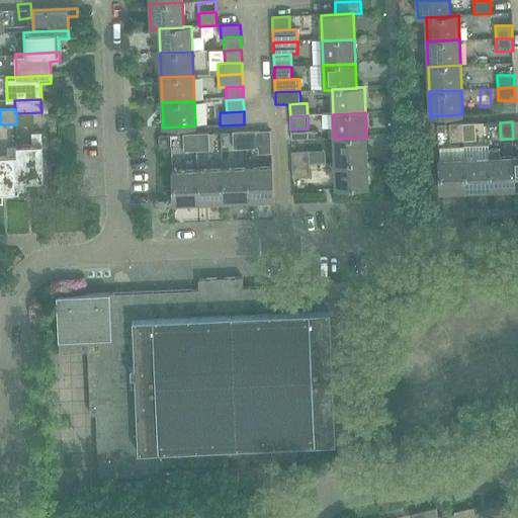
[(463,141),(462,123),(450,124),(450,142),(463,141)]
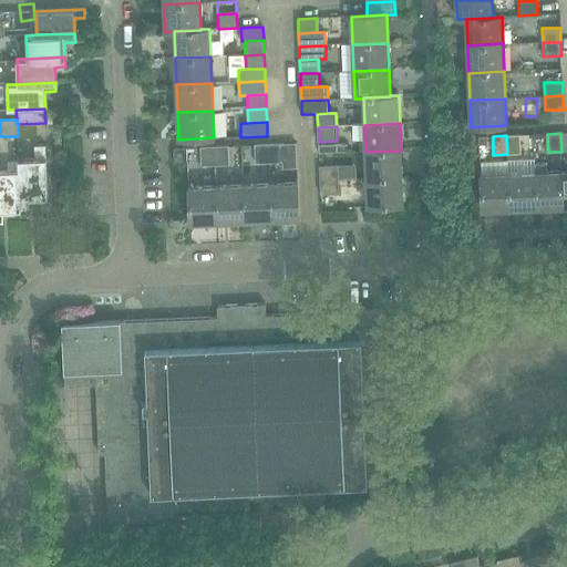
[(521,135),(515,135),(506,135),(507,154),(522,154),(521,135)]
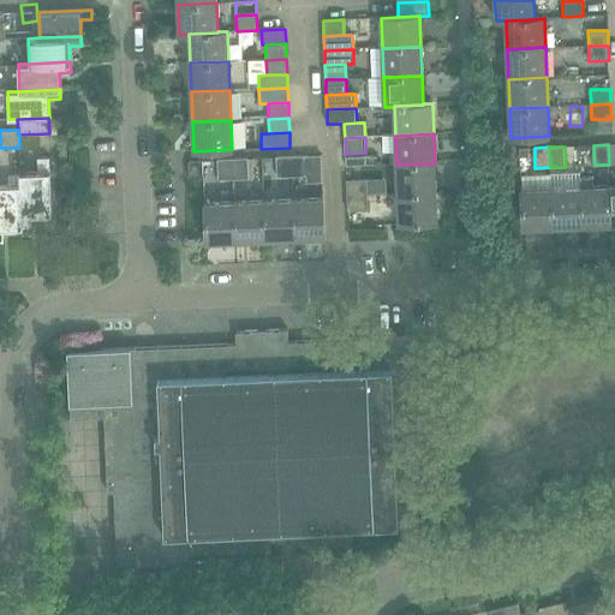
[(308,177),(306,156),(292,157),(292,178),(308,177)]
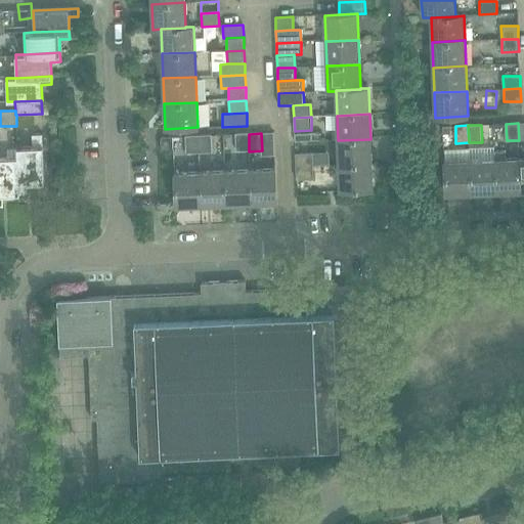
[(274,133),(261,133),(262,150),(262,157),(275,156),(274,133)]
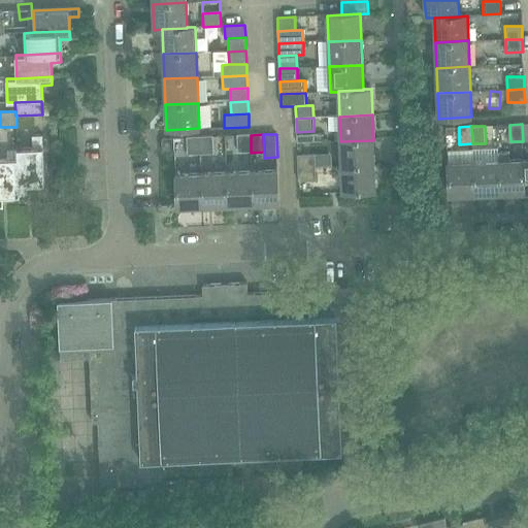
[(18,149),(18,159),(20,196),(27,196),(27,186),(44,185),(42,135),(32,136),(33,149),(18,149)]
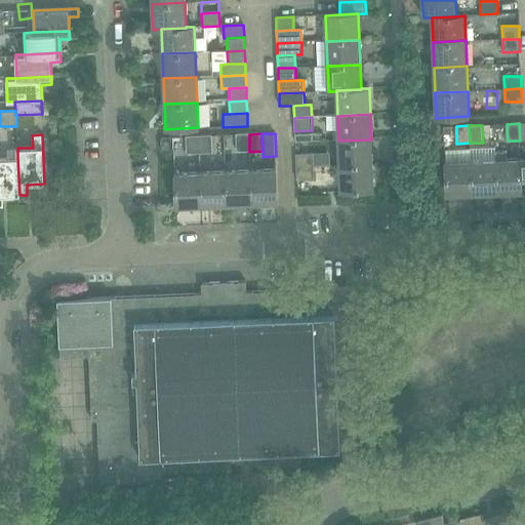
[(249,152),(249,134),(236,134),(237,152),(249,152)]
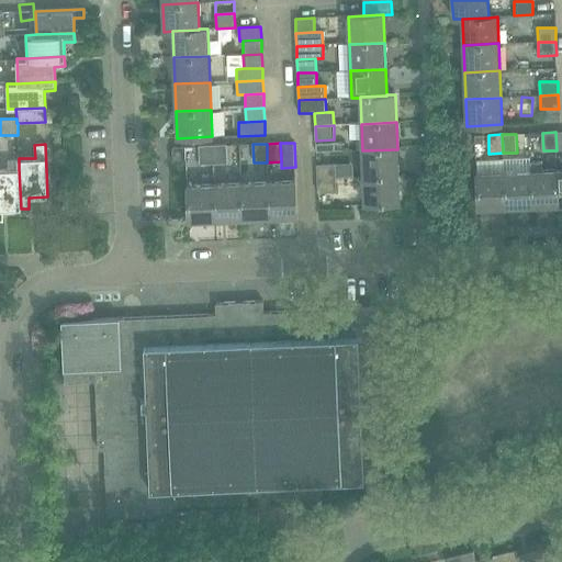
[(213,164),(213,145),(199,146),(200,165),(213,164)]
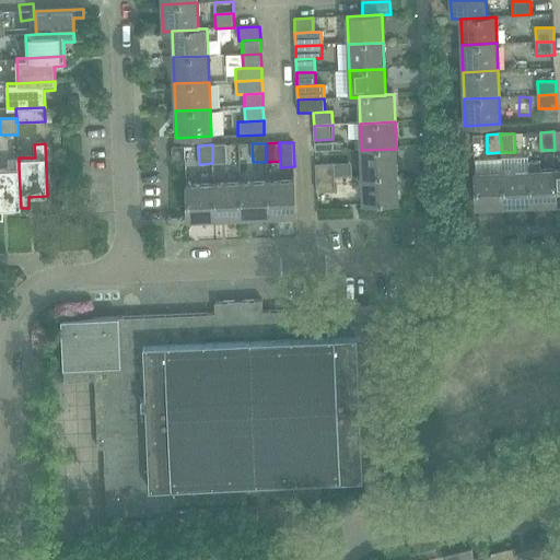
[(225,144),(212,144),(212,163),(226,163),(225,144)]
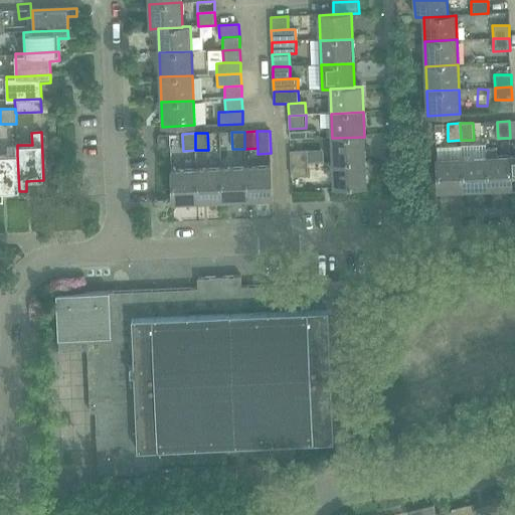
[(170,135),(158,135),(159,147),(170,147),(170,135)]
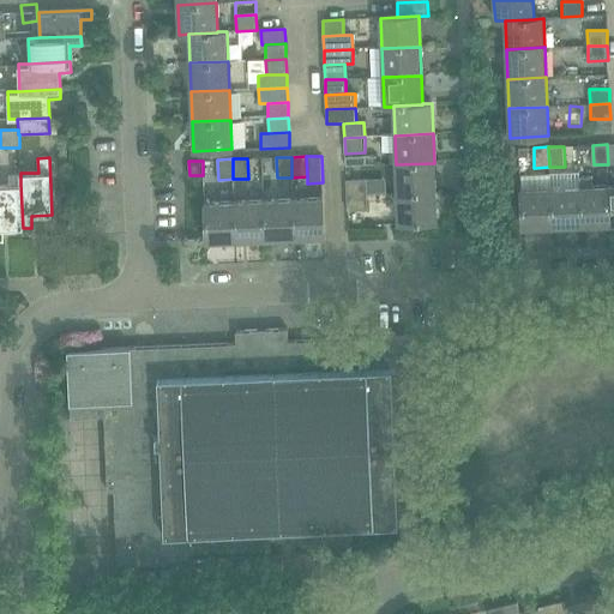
[(396,164),(397,193),(435,192),(434,163),(396,164)]
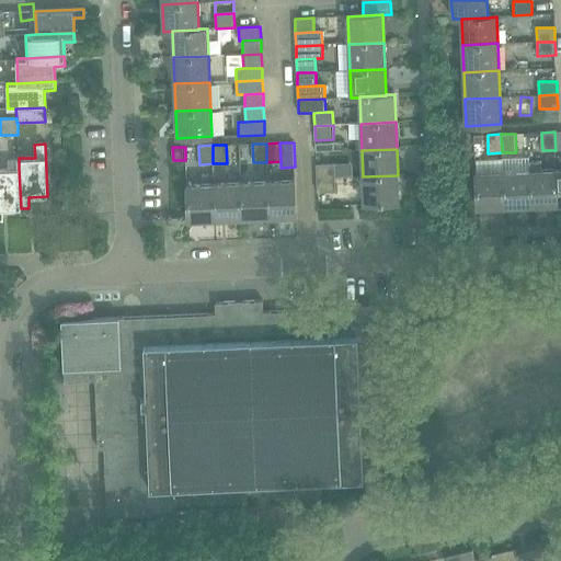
[(316,165),(317,179),(335,179),(335,164),(316,165)]
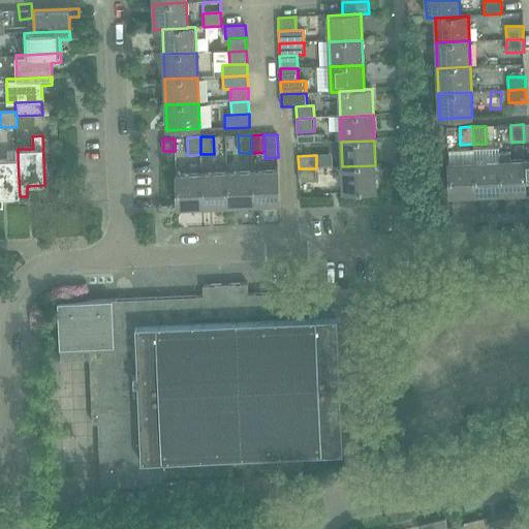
[(0,160),(0,207),(3,207),(3,197),(20,196),(18,159),(0,160)]
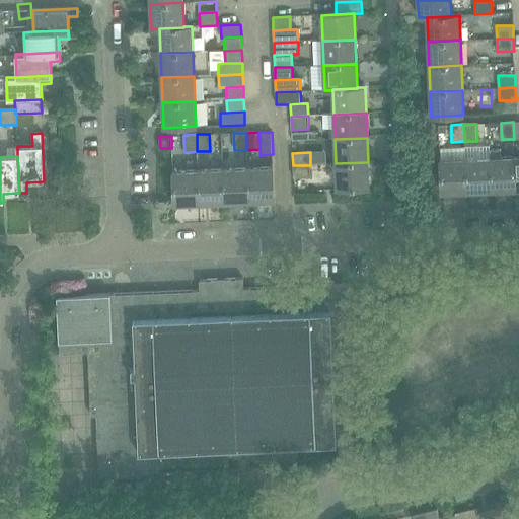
[(515,157),(491,158),(492,191),(517,190),(515,157)]
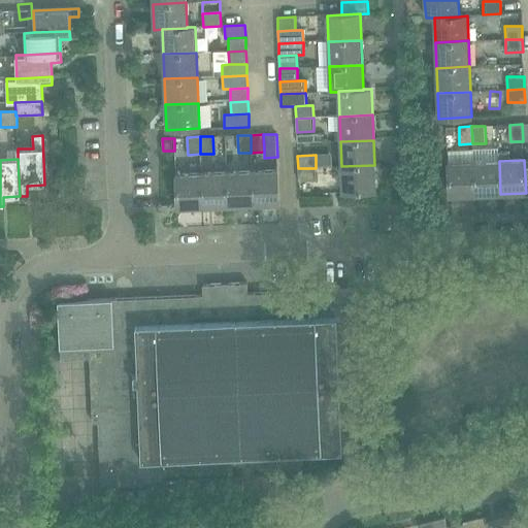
[(499,161),(473,162),(475,195),(500,194),(499,161)]
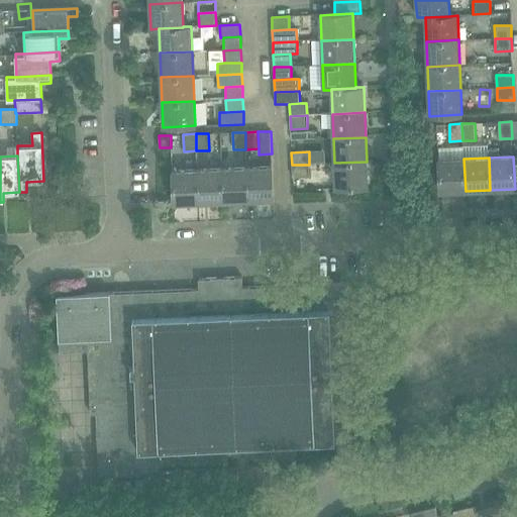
[(466,191),(463,159),(438,160),(439,192),(466,191)]
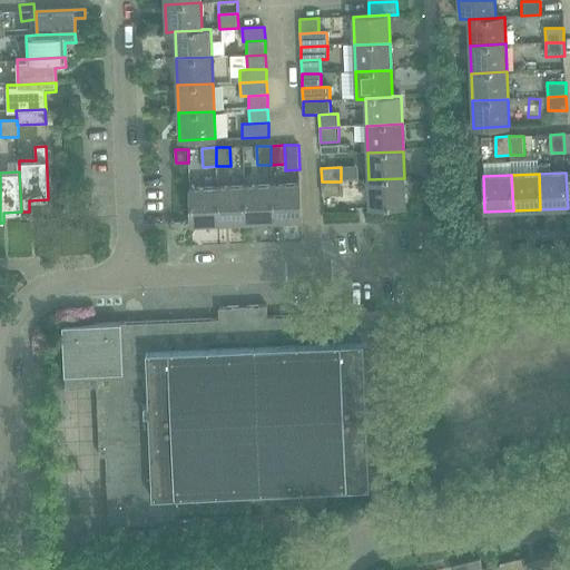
[(404,178),(369,179),(370,207),(405,206),(404,178)]
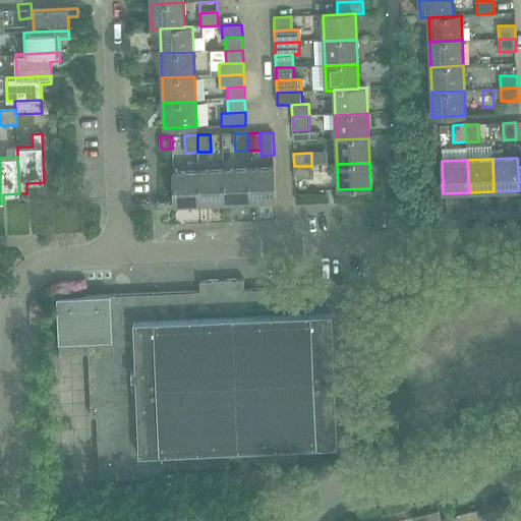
[(311,166),(294,166),(295,179),(312,178),(311,166)]
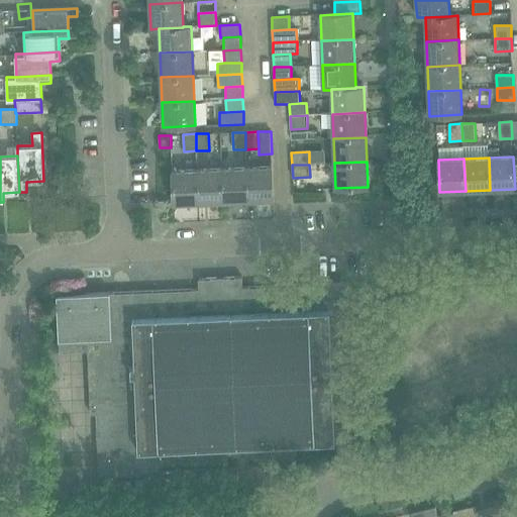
[(272,167),(246,168),(247,200),(274,199),(272,167)]
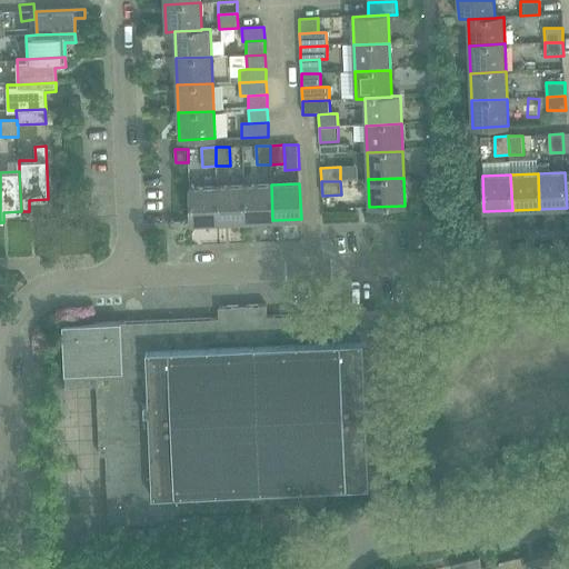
[(271,185),(243,186),(245,221),(272,220),(271,185)]
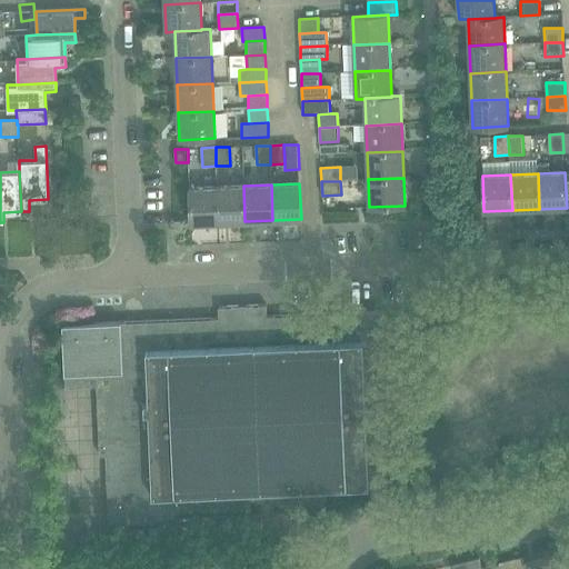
[(243,186),(217,187),(219,222),(245,221),(243,186)]
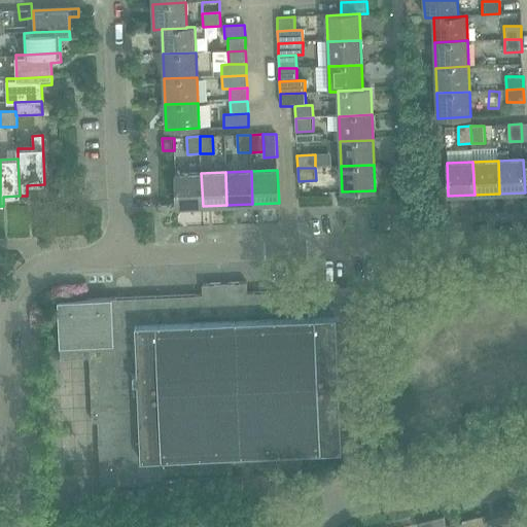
[(203,206),(201,173),(175,174),(177,207),(203,206)]
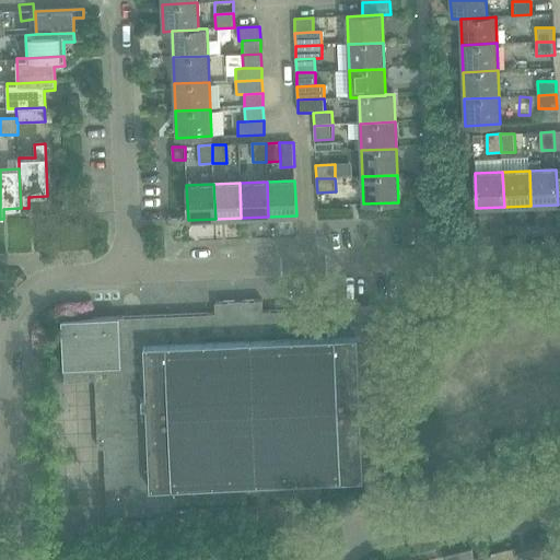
[(216,313),(61,319),(65,382),(95,380),(97,448),(104,448),(107,516),(153,514),(154,531),(175,531),(174,509),(323,502),(322,479),(363,477),(358,342),(378,341),(376,306),(263,311),(263,301),(214,302),(216,313)]
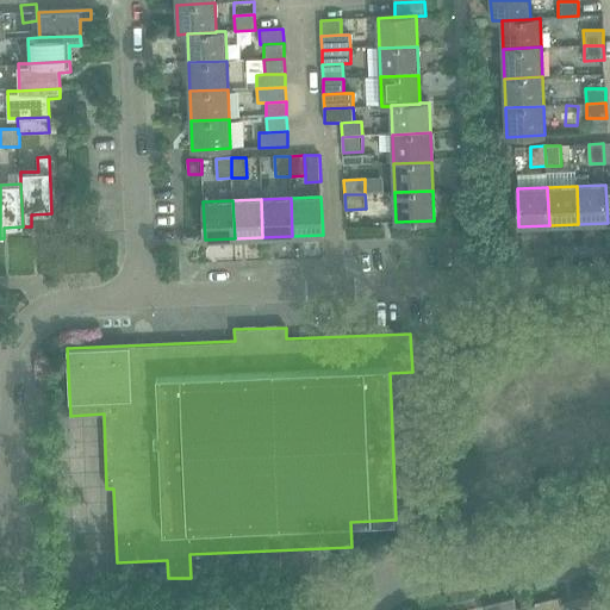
[(609,609),(609,592),(562,604),(562,609),(609,609)]
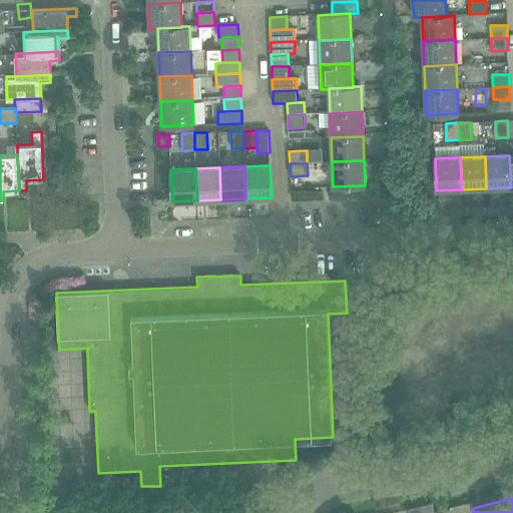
[(434,512),(432,504),(420,506),(421,512),(434,512)]
